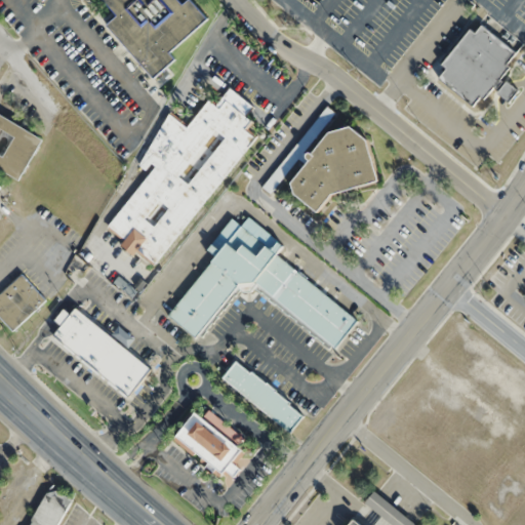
[(107,24),(153,78),(176,58),(170,51),(208,18),(192,0),(186,0),(183,3),(178,0),(104,0),(117,14),(107,24)]
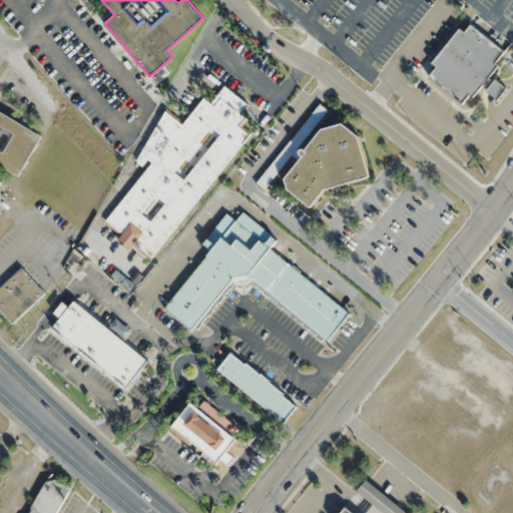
[(461,104),(471,92),(474,94),(484,82),(488,85),(485,89),(497,99),(507,87),(496,78),(494,81),(490,78),(500,65),(496,62),(505,52),(469,23),(464,29),(460,25),(430,62),(435,66),(427,75),(461,104)]
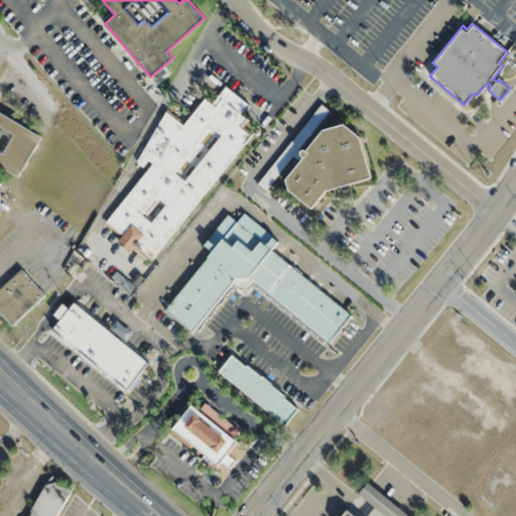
[(251,134),(242,127),(249,118),(242,113),(249,103),(224,85),(211,101),(205,97),(183,124),(169,113),(134,159),(144,166),(149,159),(152,162),(106,224),(123,237),(120,240),(152,264),(251,134)]
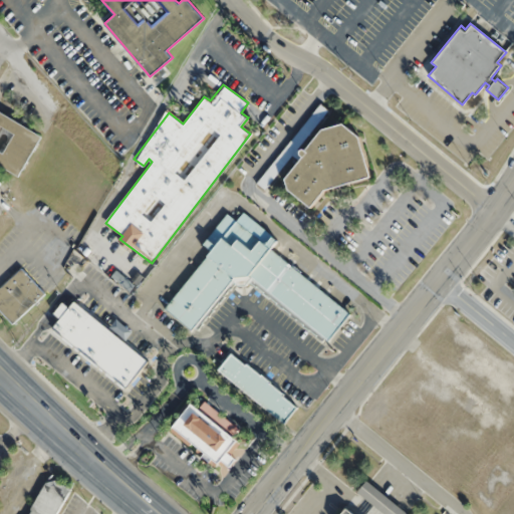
[(327,109),(320,103),(266,173),(273,178),(304,137),(305,138),(327,109)]
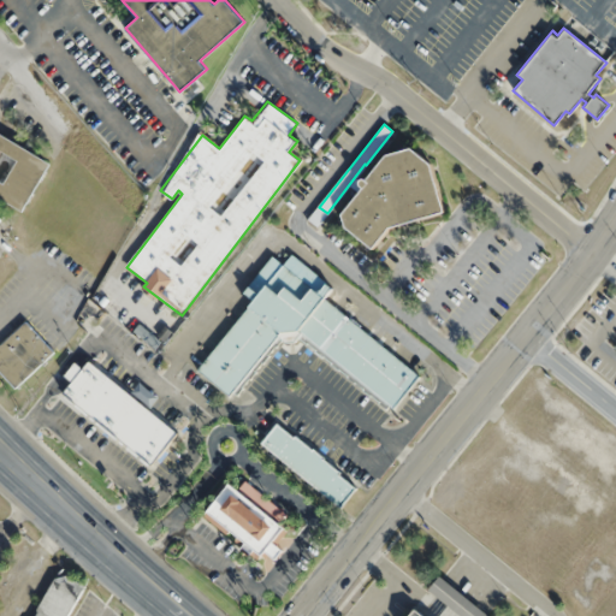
[(0,132),(0,196),(25,209),(52,161),(0,132)]
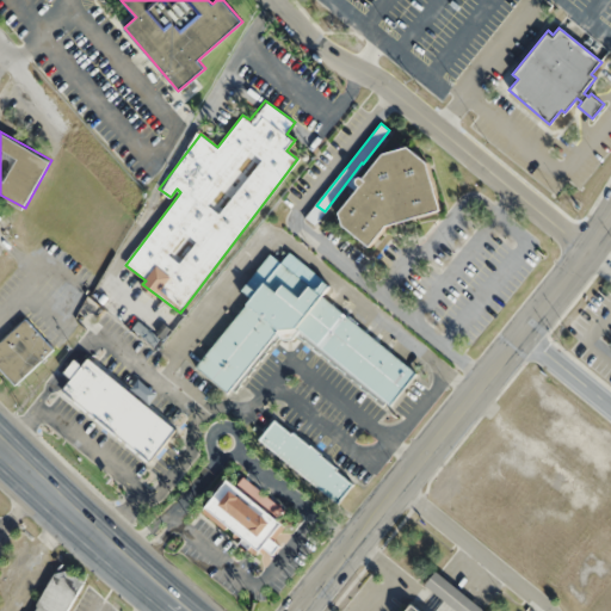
[(442,211),(430,165),(411,147),(395,150),(334,211),(369,247),(392,224),(442,211)]
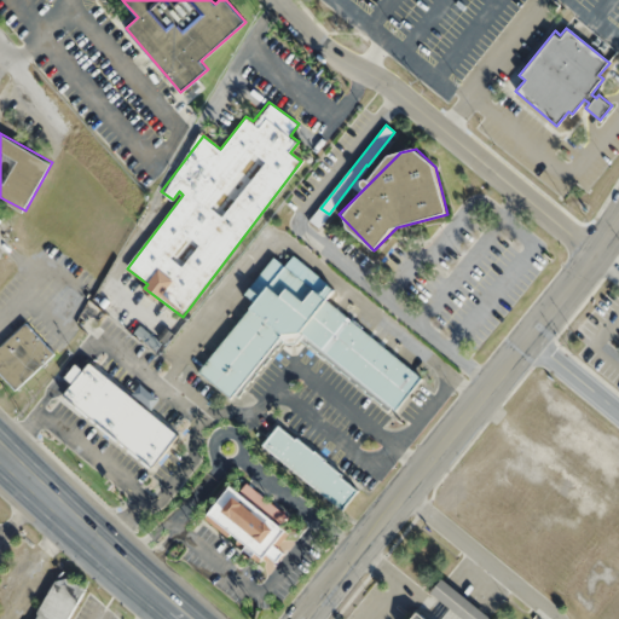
[(423,377),(325,301),(335,289),(293,255),(284,266),(273,256),(250,287),(259,294),(198,374),(233,400),(282,339),(295,348),(300,340),(395,414),(423,377)]
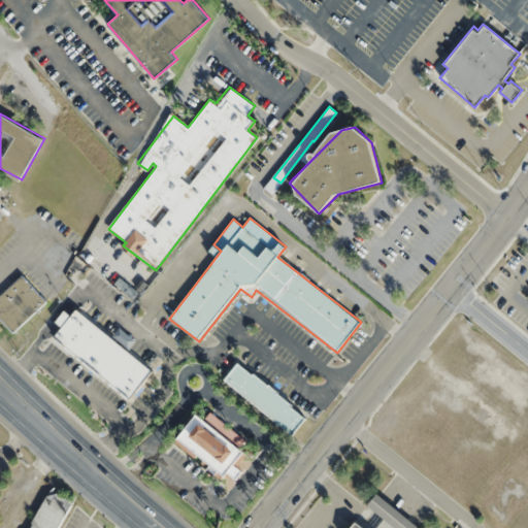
[(0,296),(0,318),(15,333),(47,301),(21,275),(0,296)]
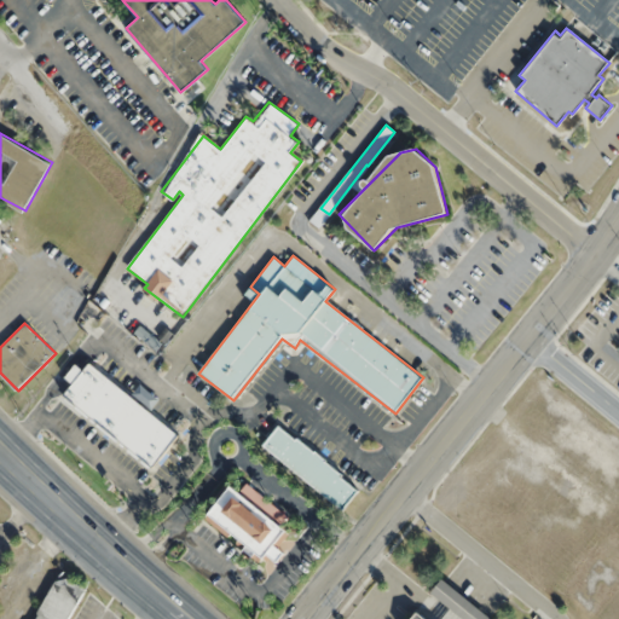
[(57,401),(152,472),(181,433),(86,363),(57,401)]
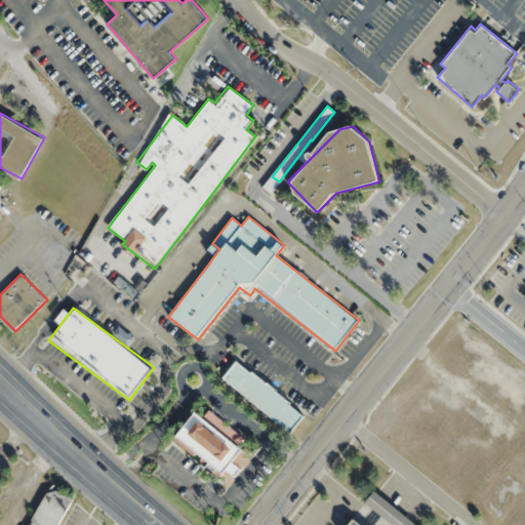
[(292,432),(307,411),(235,361),(220,380),(292,432)]
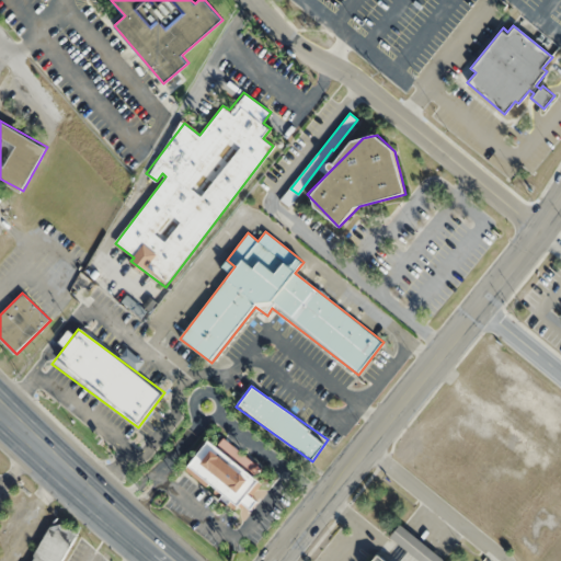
[(245,515),(258,497),(253,494),(268,472),(221,438),(217,444),(208,438),(184,471),(245,515)]
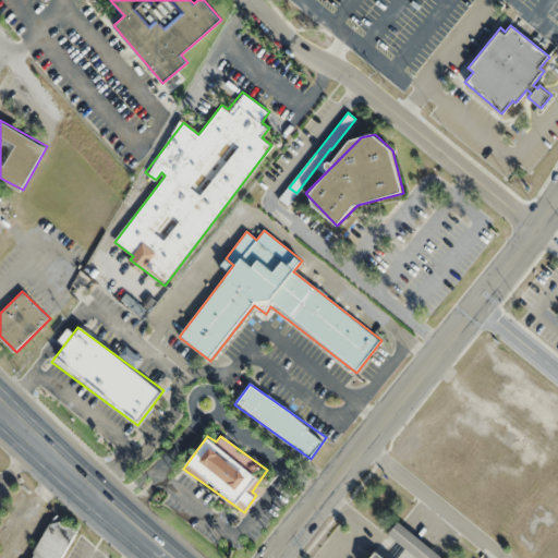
[(27,557),(59,557),(75,529),(51,516),(27,557)]
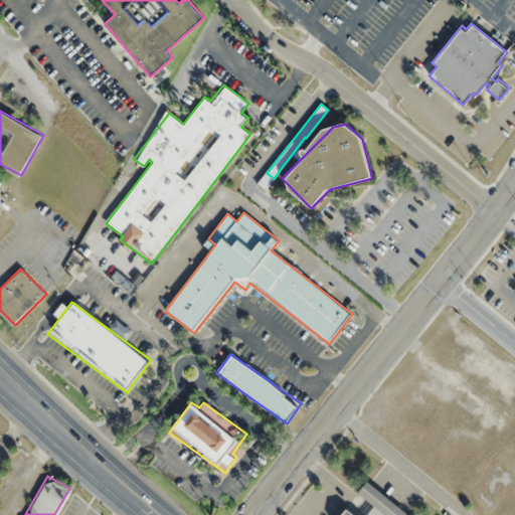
[(406,514),(408,513),(367,482),(356,497),(378,514),(376,514),(357,514),(348,507),(342,514),(406,514)]
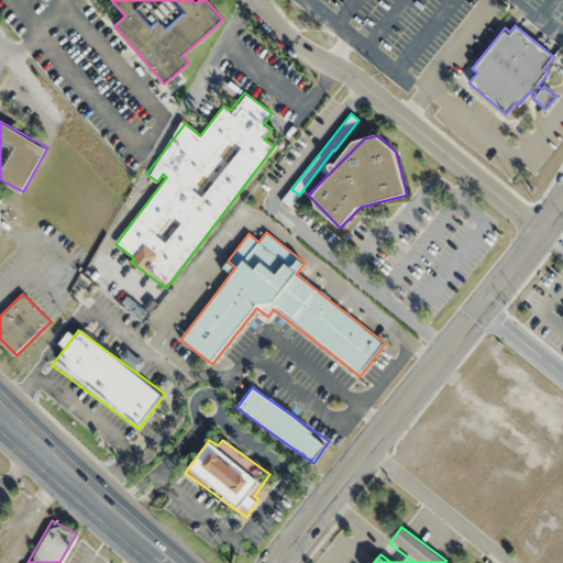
All buildings are outlined.
